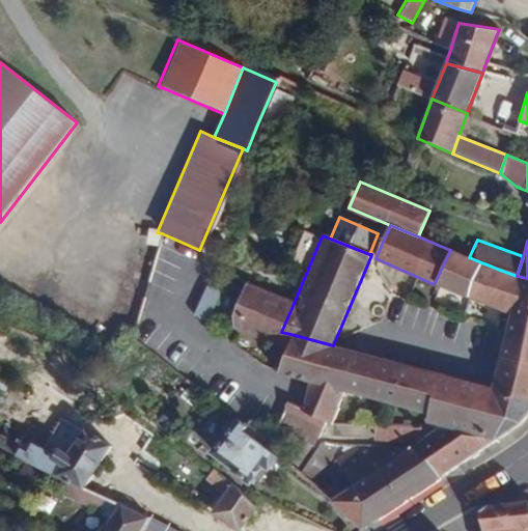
[(468,298),(481,262),(469,257),(450,250),(434,284),(468,298)]
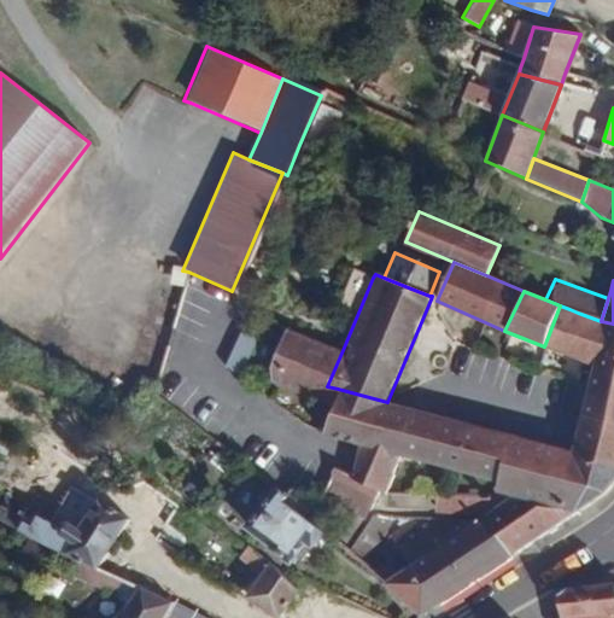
[(569,309),(560,305),(544,347),(543,350),(589,366),(601,321),(578,313),(569,309)]
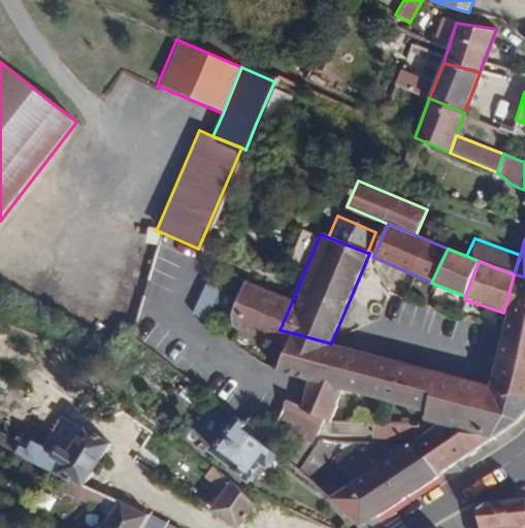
[(503,312),(495,352),(524,360),(524,276),(514,274),(503,312)]
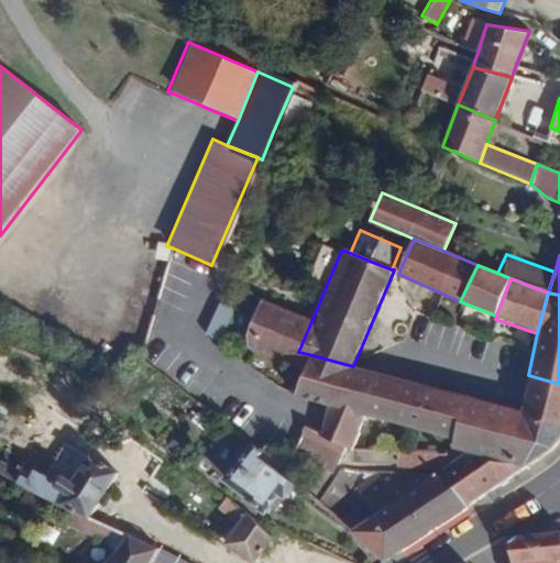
[(298,352),(313,319),(262,300),(244,342),(275,351),(298,352)]
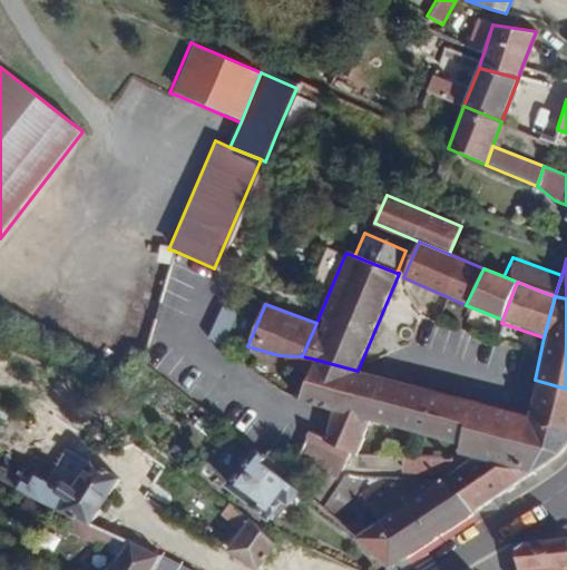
[(370,420),(458,444),(475,401),(368,373),(358,371),(312,359),(299,400),(315,405),(334,410),(370,420)]
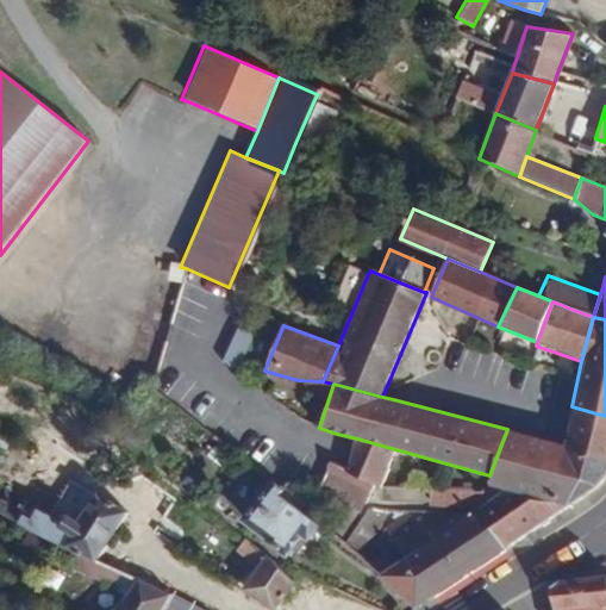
[(605,416),(572,406),(567,425),(562,447),(605,459),(605,416)]
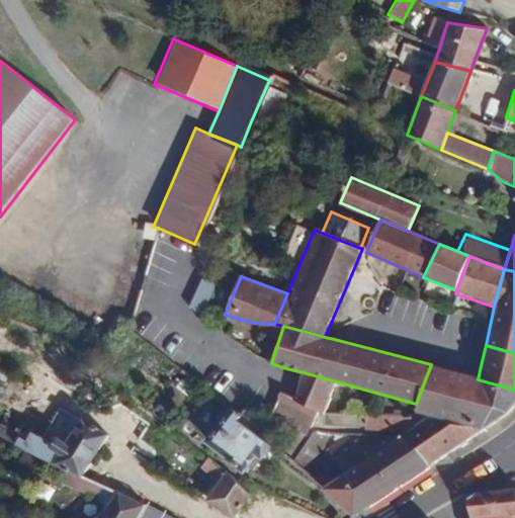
[(514,390),(478,379),(431,364),(416,404),(412,414),(425,417),(439,419),(485,429),(509,413),(514,406),(514,390)]
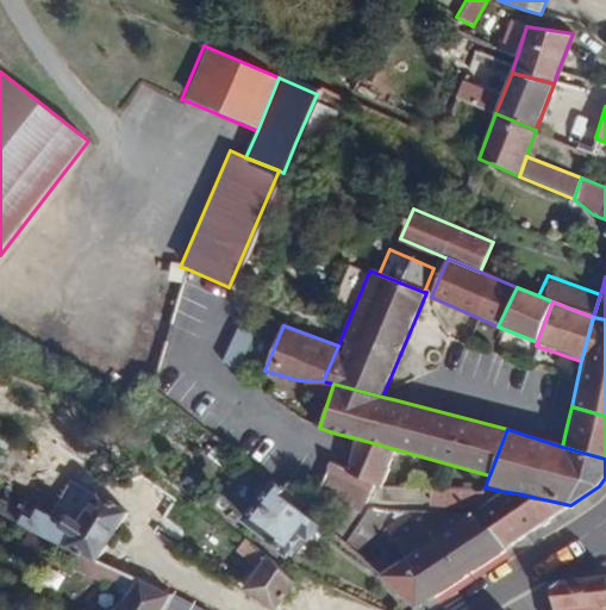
[(395,449),(357,439),(355,446),(350,455),(344,471),(375,484),(382,487),(395,449)]
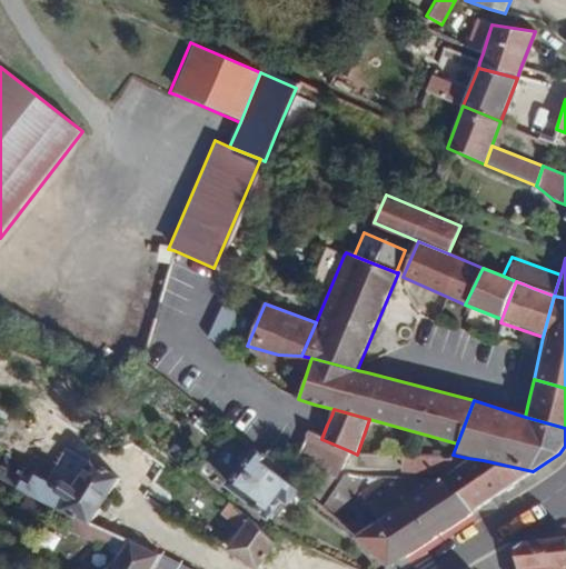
[(341,471),(350,451),(321,439),(308,433),(300,453),(341,471)]
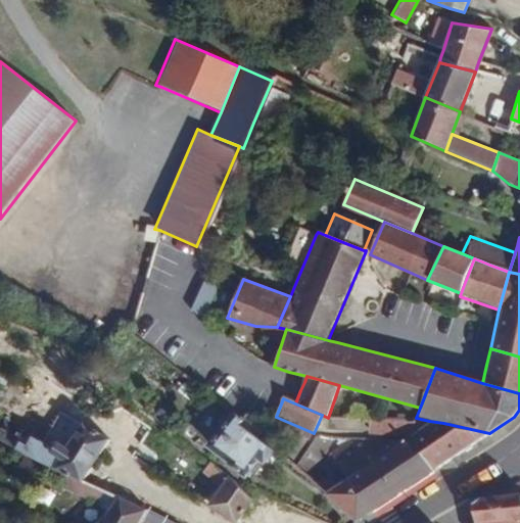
[(273,448),(239,422),(243,417),(234,410),(210,439),(232,457),(228,462),(243,474),(258,455),(265,460),(273,448)]
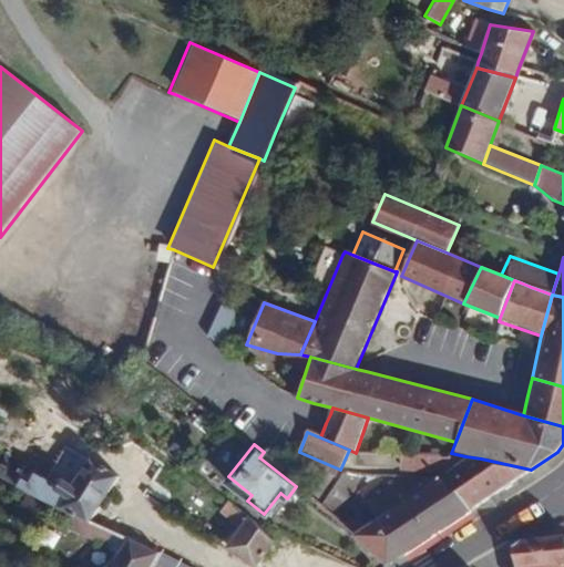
[(480,503),(531,470),(481,459),(465,456),(454,463),(442,471),(472,512),(480,503)]
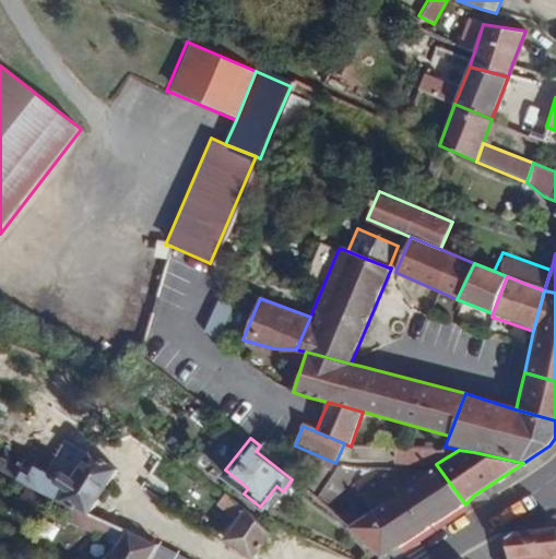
[(87,514),(113,467),(87,453),(73,477),(57,468),(52,475),(33,464),(27,473),(20,468),(15,477),(87,514)]
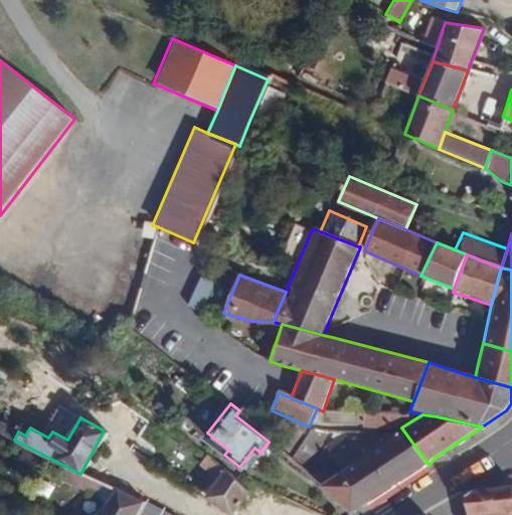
[(429,465),(401,427),(388,436),(342,431),(322,448),(348,463),(321,486),(351,512),(429,465)]
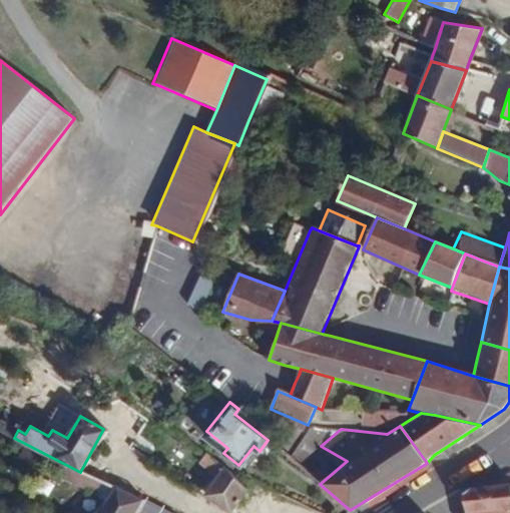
[(321,446),(341,429),(310,427),(292,454),(301,464),(321,446)]
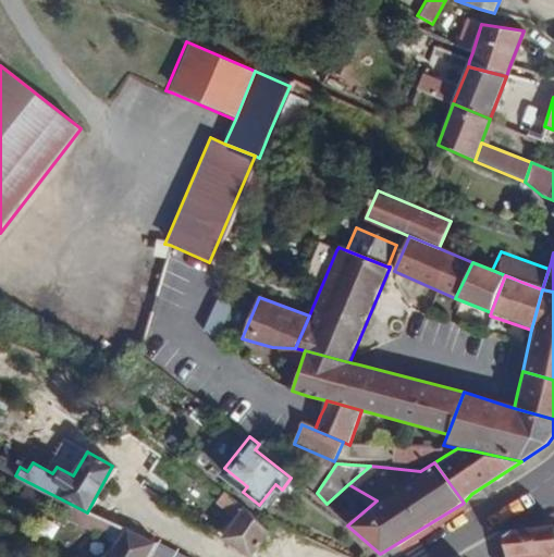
[(251,518),(242,508),(219,537),(247,555),(267,531),(251,518)]
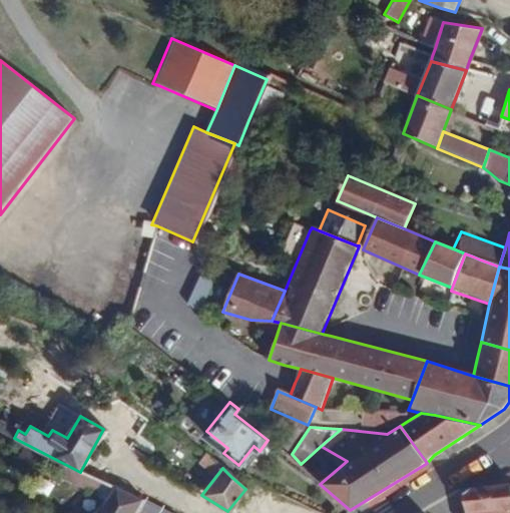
[(509,512),(509,483),(470,487),(461,495),(463,512),(509,512)]
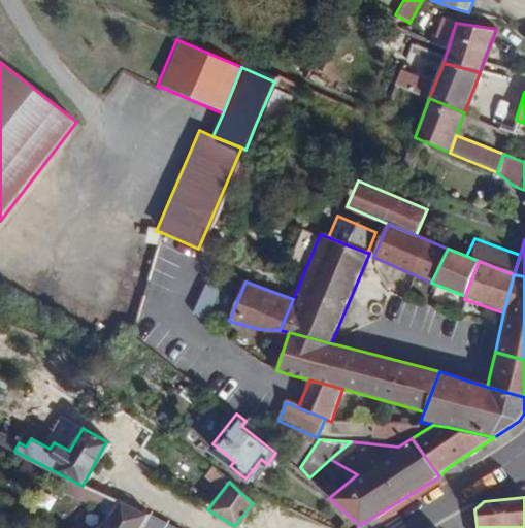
[(139,527),(148,515),(110,498),(94,527),(139,527)]
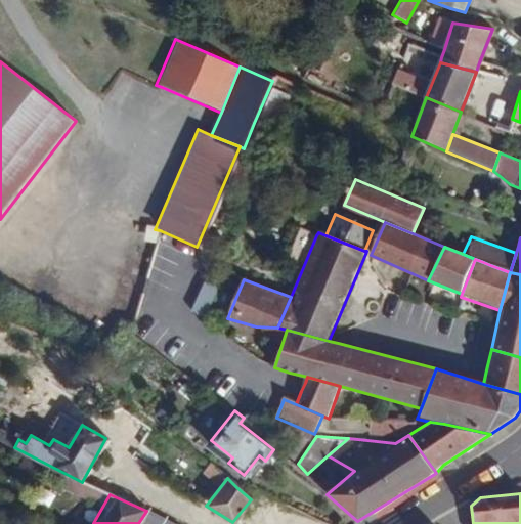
[(170,523),(146,511),(138,523),(170,523)]
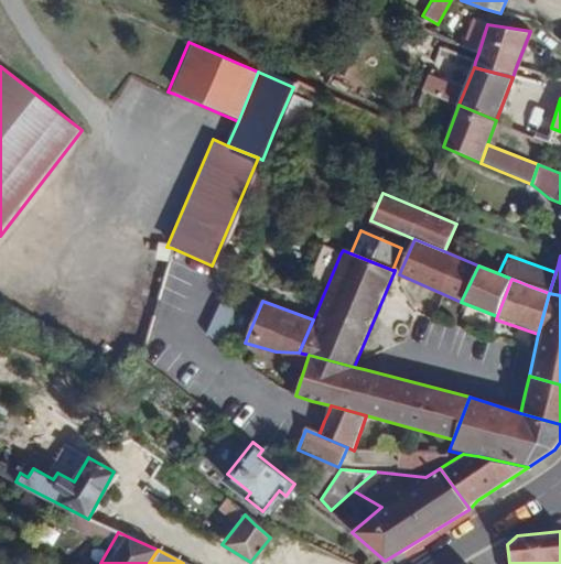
All buildings are outlined.
